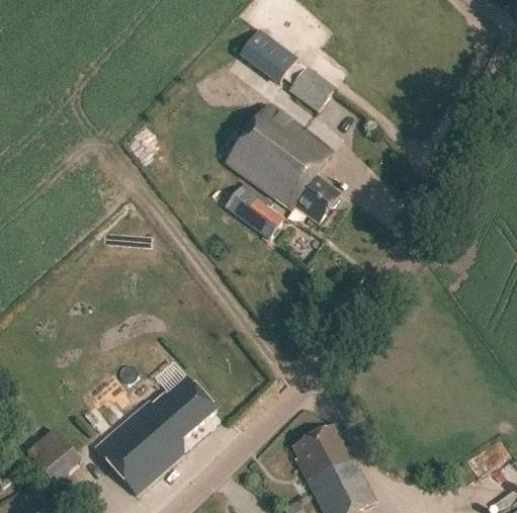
[(286,89),(317,110),(334,86),(305,65),(307,63),(257,26),(237,54),(276,83),(281,77),(290,84),(286,89)]
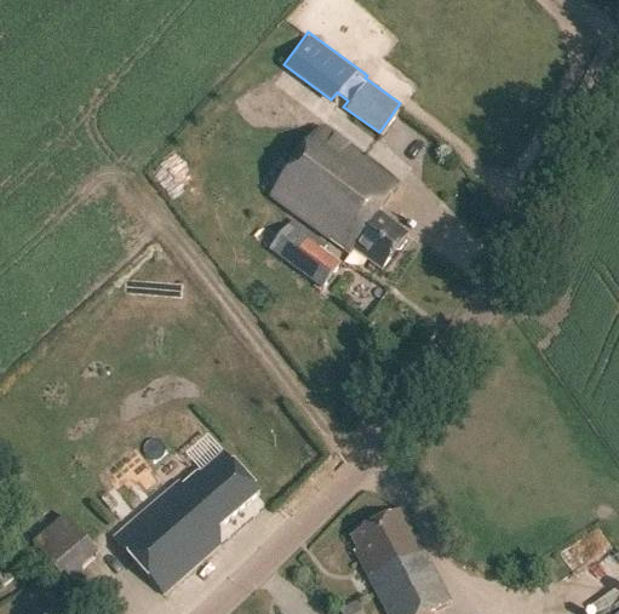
[(351,245),(380,267),(407,230),(378,210),(397,183),(319,126),(270,194),(348,250),(351,245)]
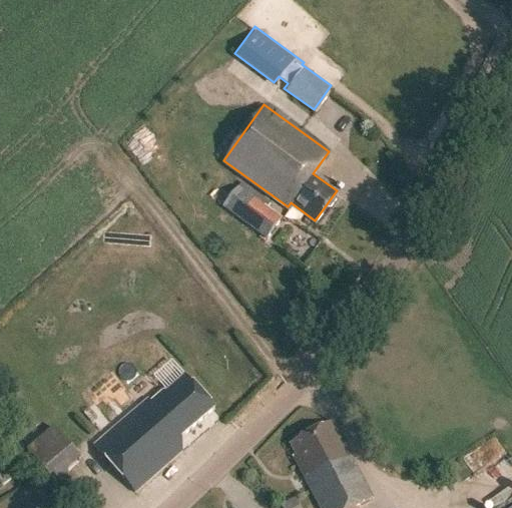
[(220,203),(265,235),(280,214),(235,182),(220,203)]
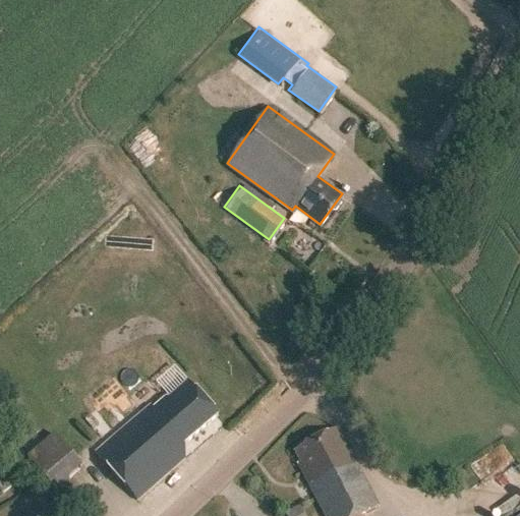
[(97,450),(136,497),(185,456),(184,441),(218,412),(189,379),(169,396),(167,393),(154,404),(152,403),(97,450)]
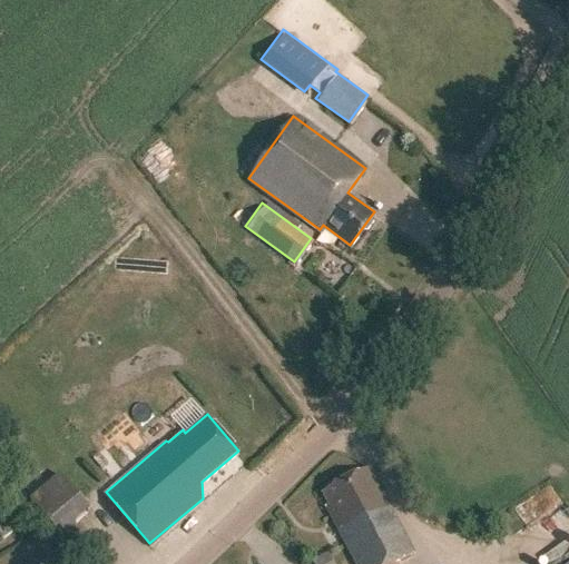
[(327,505),(357,563),(391,563),(415,552),(370,465),(323,490),(331,504),(327,505)]
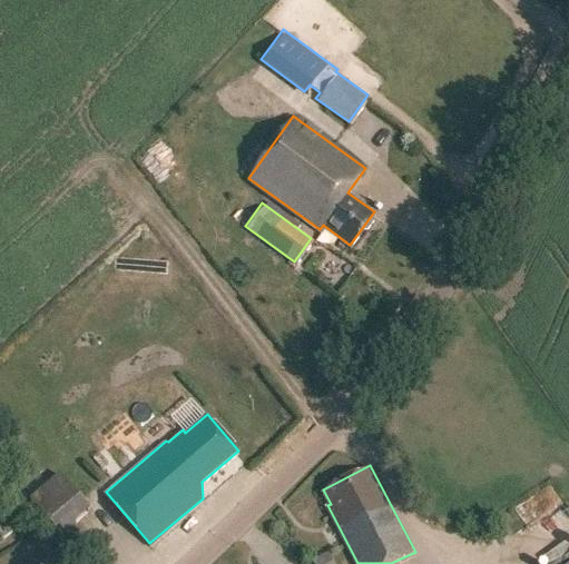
[(27,495),(57,532),(87,504),(58,468),(27,495)]
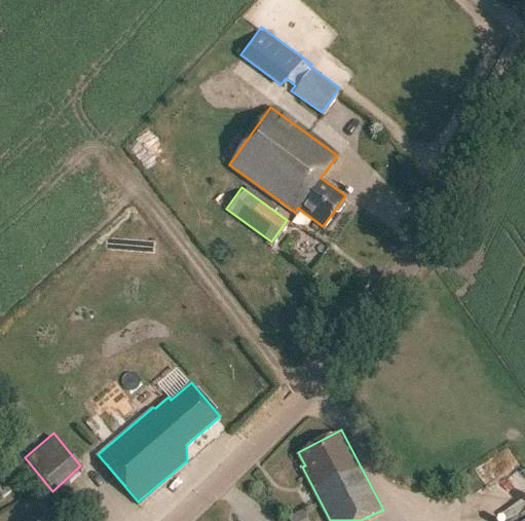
[(494,461),(476,477),(486,489),(504,475),(494,461)]
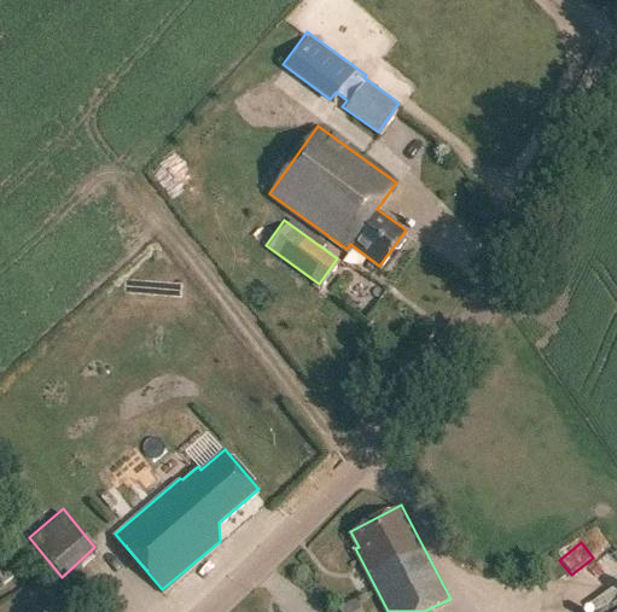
[(599,559),(569,581),(581,598),(611,576),(599,559)]
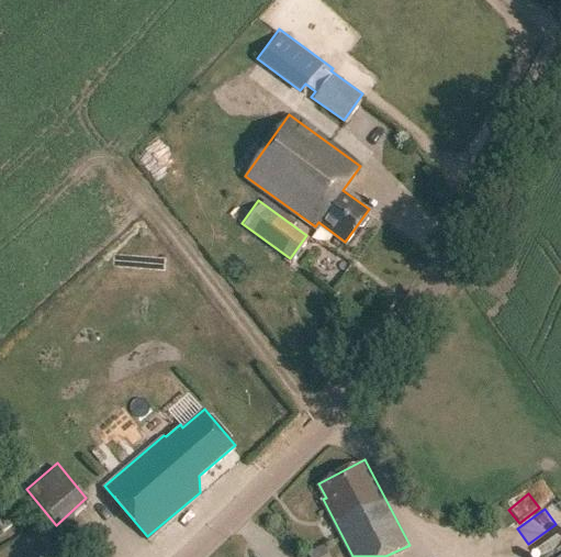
[(550,552),(542,556),(560,556),(560,535),(558,532),(543,542),(550,552)]
